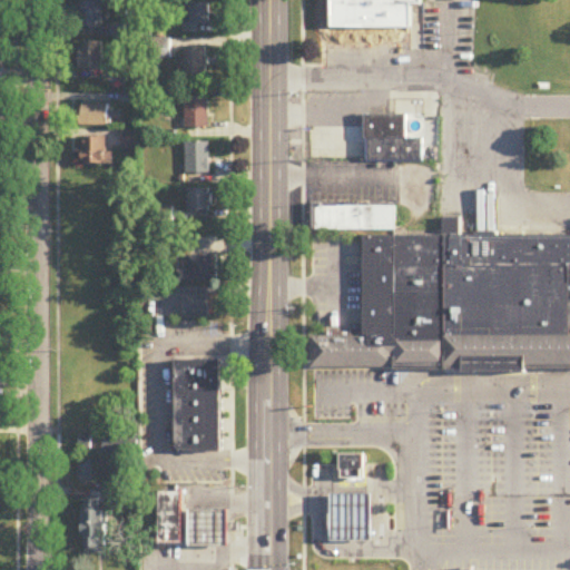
[(331,0),(331,26),(355,26),(406,26),(410,26),(410,2),(414,2),(420,2),(420,0),(331,0)]
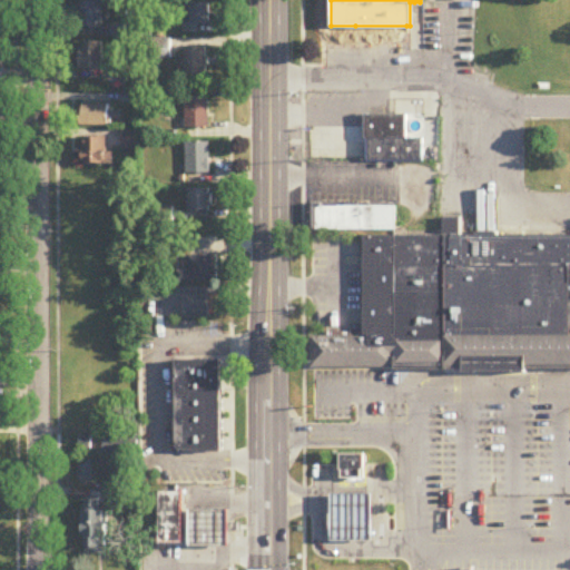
[(78,30),(102,30),(102,3),(78,3),(78,30)]
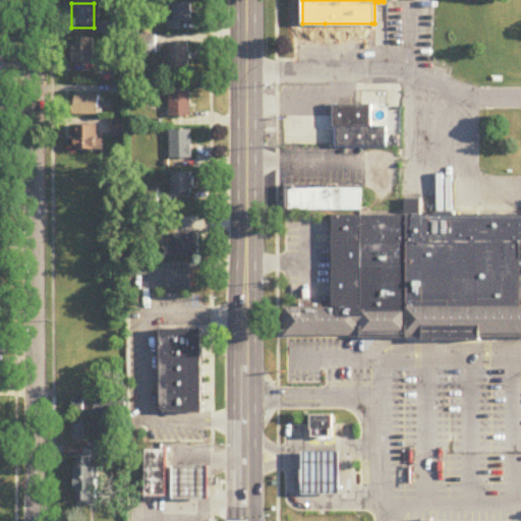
[(167,17),(167,32),(182,32),(182,24),(191,24),(191,5),(166,5),(166,17),(167,17)]
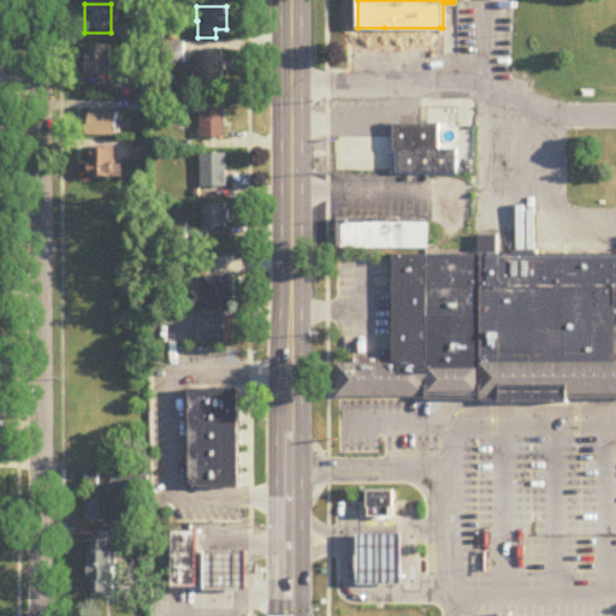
[(165,66),(187,66),(187,45),(165,45),(165,66)]
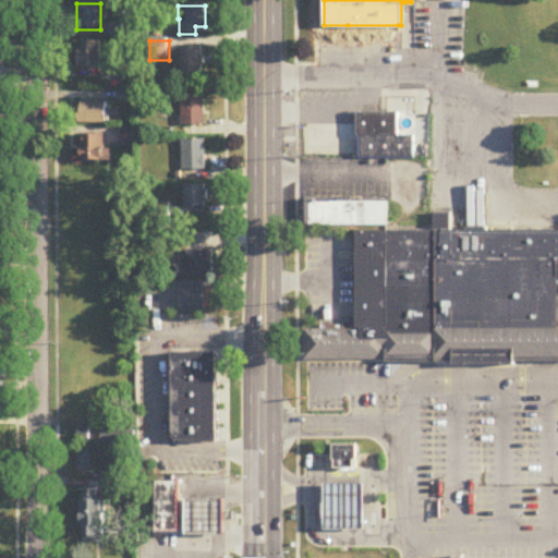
[(100,44),(79,44),(79,69),(100,69),(100,44)]
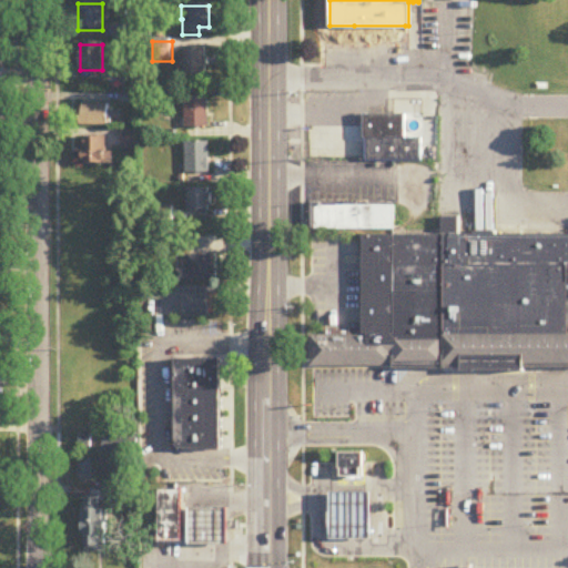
[(206,49),(185,49),(185,78),(206,78),(206,49)]
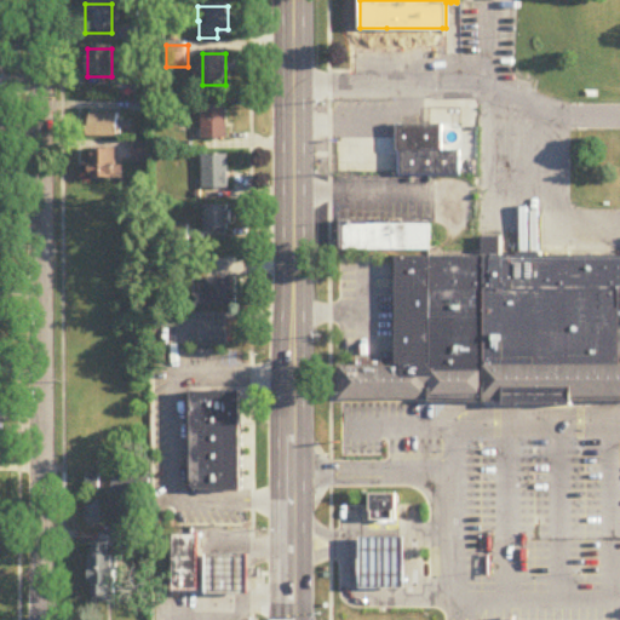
[(202,108),(202,142),(229,142),(229,108),(202,108)]
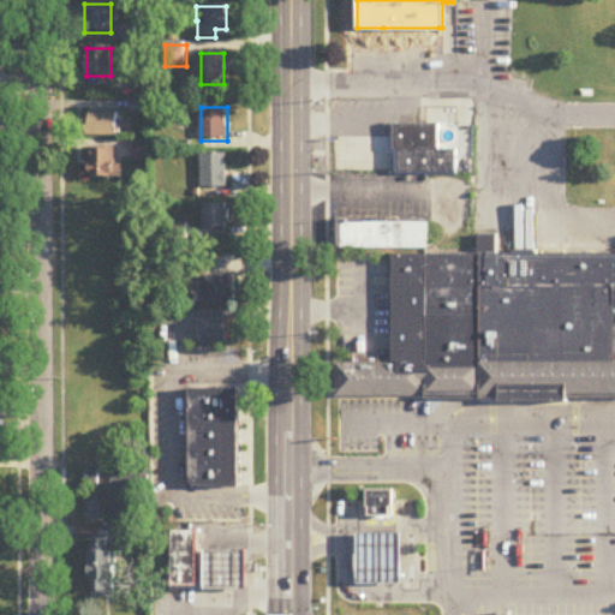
[(88,114),(88,138),(120,138),(120,114),(88,114)]
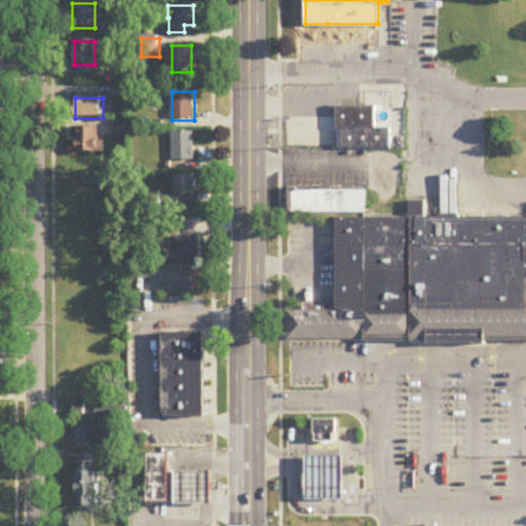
[(335,105),(335,127),(337,127),(337,148),(389,148),(389,127),(374,127),(374,105),(335,105)]
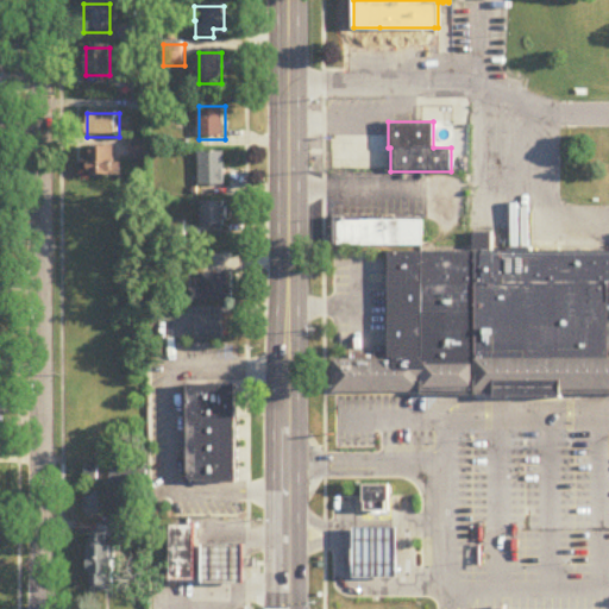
[(114,149),(88,149),(88,177),(114,177),(114,149)]
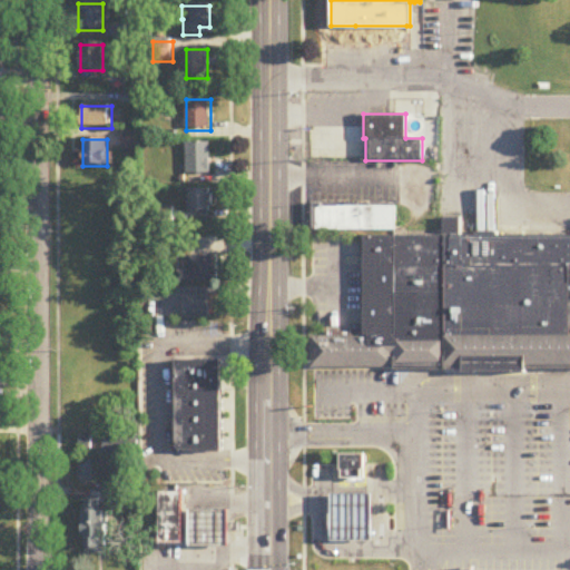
[(187,176),(210,176),(210,145),(187,145),(187,176)]
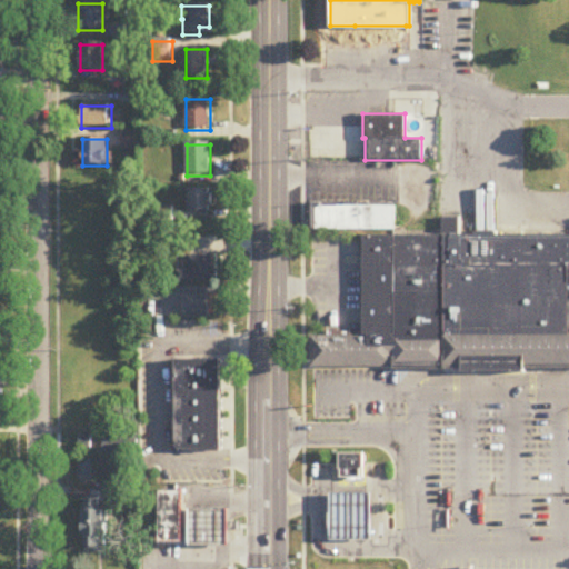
[(188,211),(211,211),(211,191),(188,191),(188,211)]
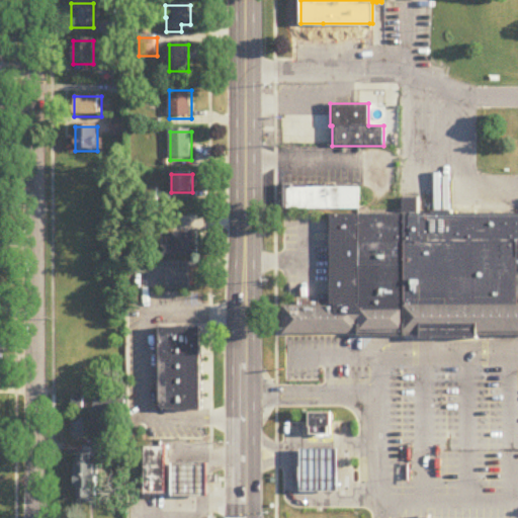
[(357,186),(286,186),(286,207),(357,207),(357,186)]
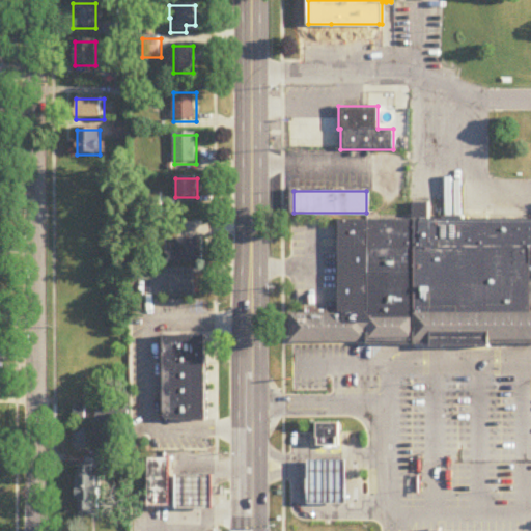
[(530,337),(488,338),(488,340),(488,343),(488,345),(430,345),(430,343),(430,340),(430,338),(368,338),(367,312),(367,218),(412,218),(412,201),(428,201),(428,218),(443,218),(443,215),(448,215),(457,215),(463,215),(463,218),(530,218),(530,337)]
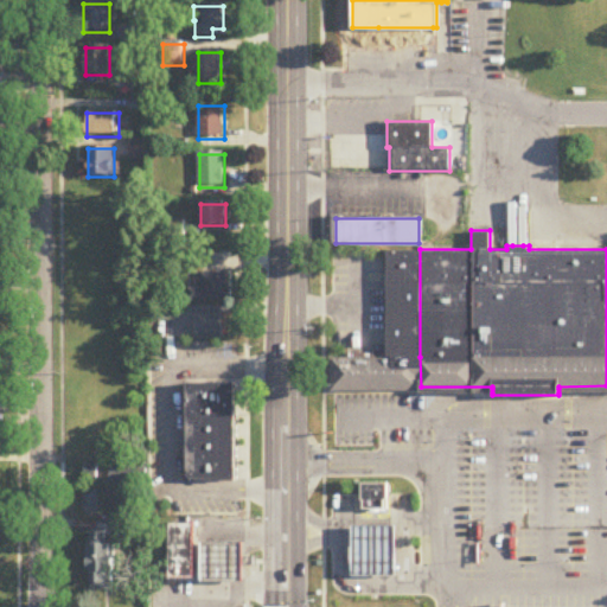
[(420,249),(387,249),(387,357),(391,357),(420,357),(420,249)]
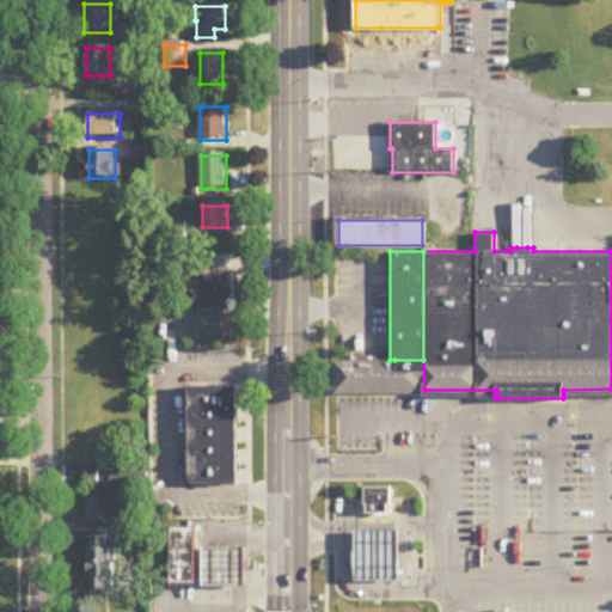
[(190,292),(190,304),(226,304),(226,277),(203,277),(203,292),(190,292)]
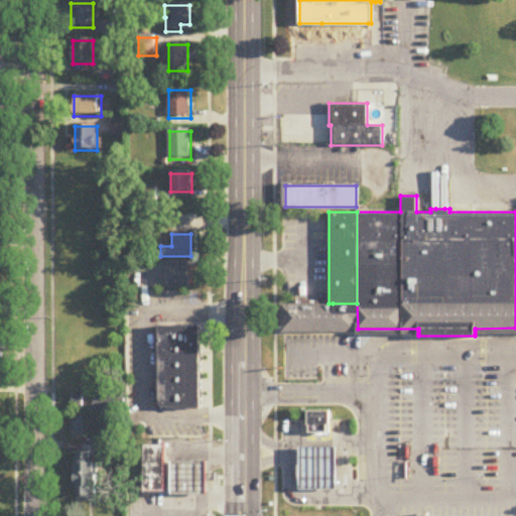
[(168,287),(194,287),(194,268),(168,268),(168,287)]
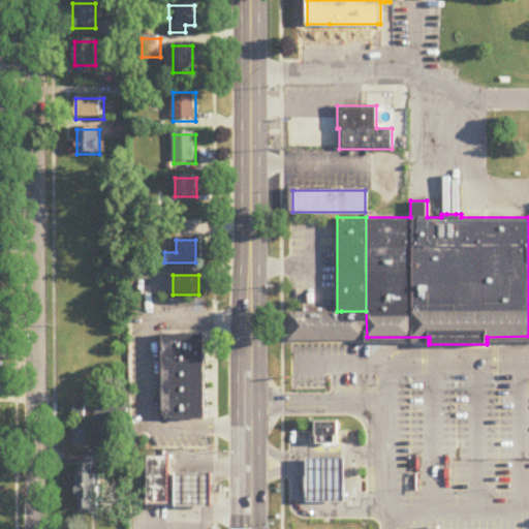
[(290,311),(287,311),(287,339),(287,340),(365,340),(365,336),(341,337),(321,337),(290,337),(290,311)]
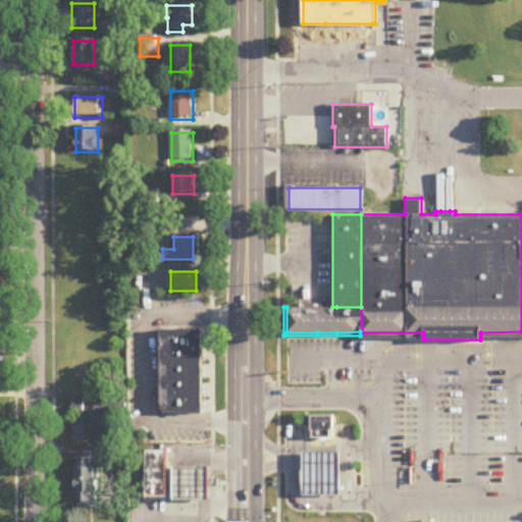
[(286,307),(286,332),(317,332),(317,307),(286,307)]
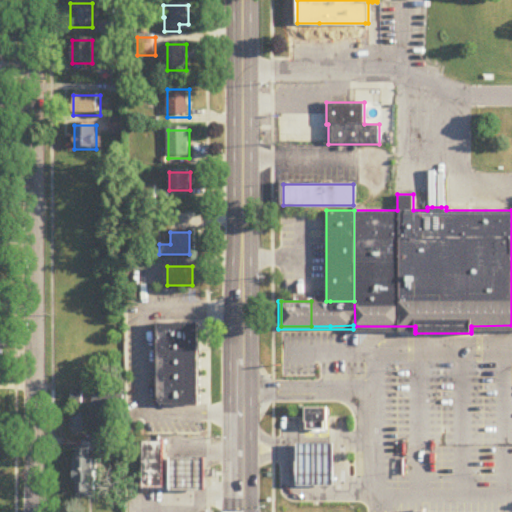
[(311,301),(311,326),(330,326),(330,301),(326,301),(311,301)]
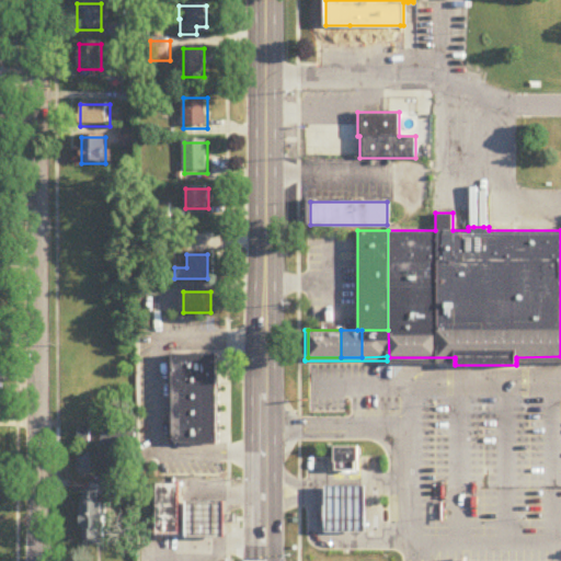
[(362,330),(362,357),(387,356),(389,357),(388,330),(362,330)]
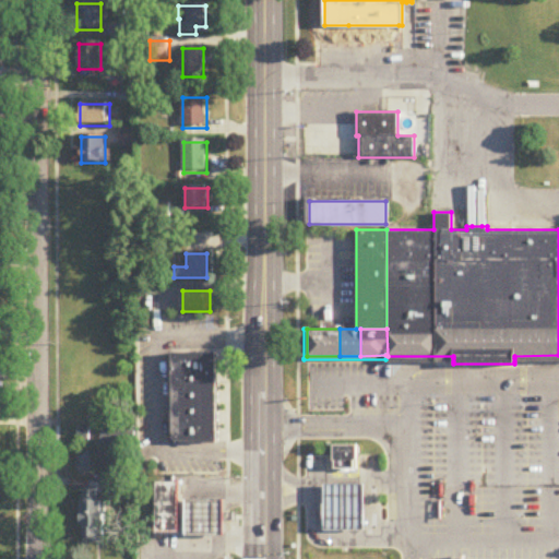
[(170,353),(170,433),(173,436),(171,437),(176,441),(177,440),(179,442),(216,441),(216,353),(170,353)]
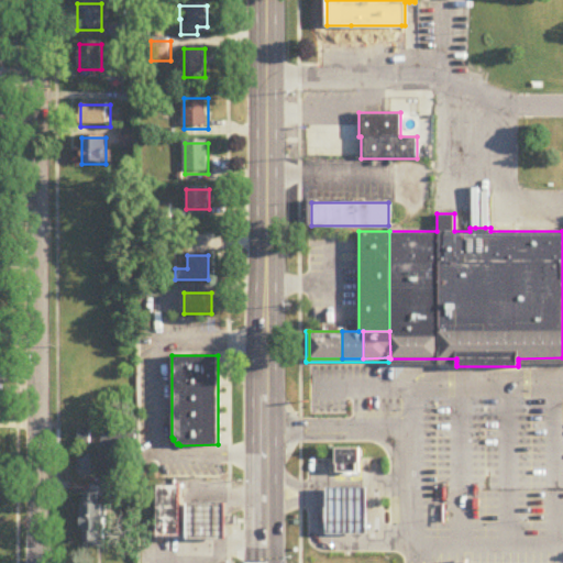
[(335,449),(335,473),(360,473),(360,449),(335,449)]
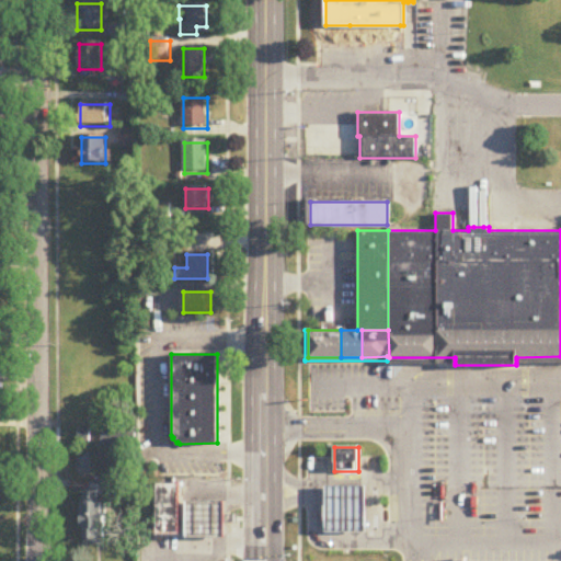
[(152,526),(152,479),(138,479),(138,526),(152,526)]
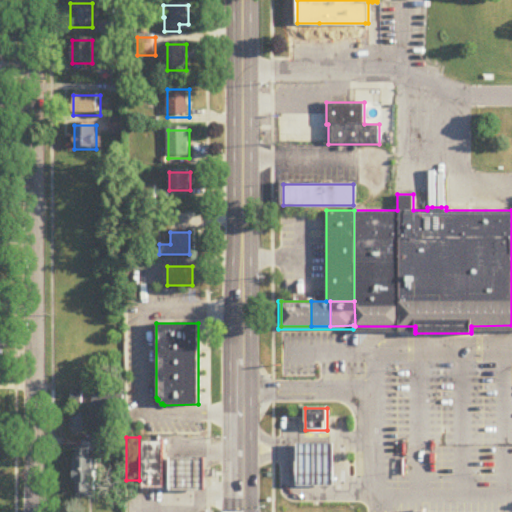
[(141,488),(141,441),(164,441),(164,488),(141,488)]
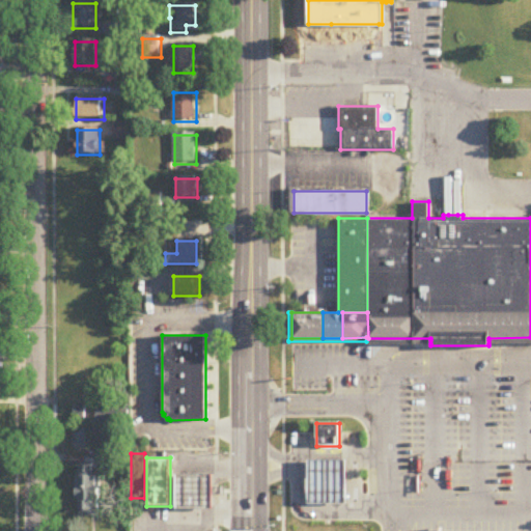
[(308,459),(308,504),(346,504),(345,459),(308,459)]
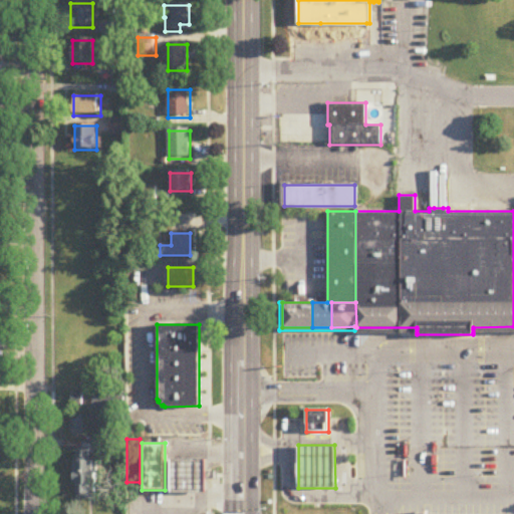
[(95,501),(96,452),(76,452),(75,501),(95,501)]
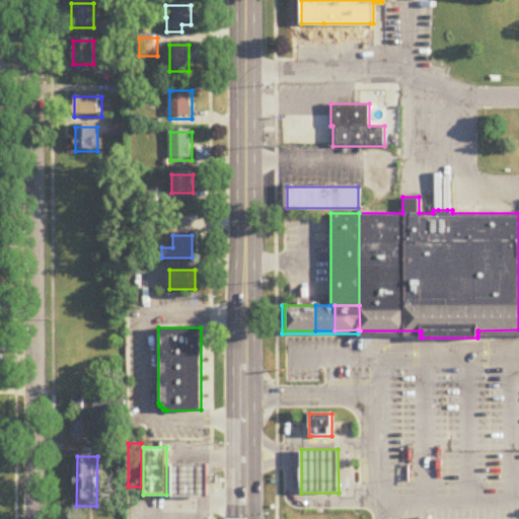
[(171,463),(171,498),(208,498),(207,463),(171,463)]
